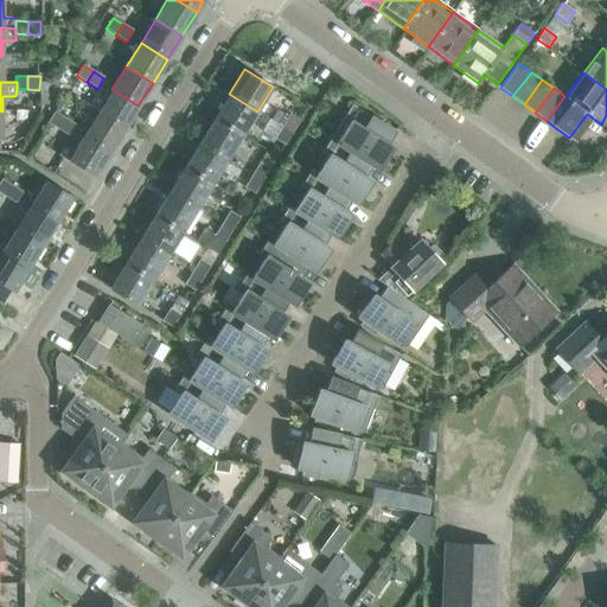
[(112,89),(97,113),(123,129),(138,106),(112,89)]
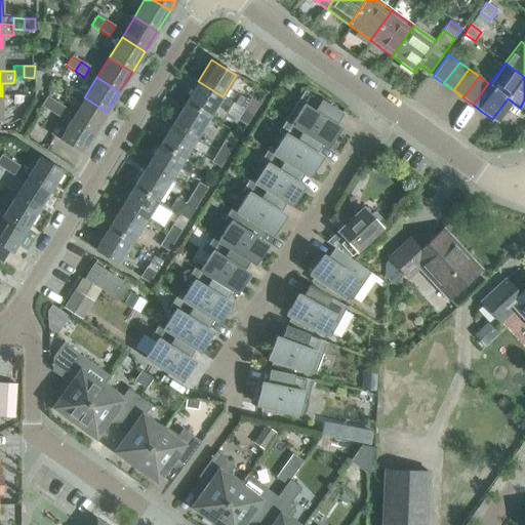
[(185,103),(210,118),(223,96),(198,81),(185,103)]
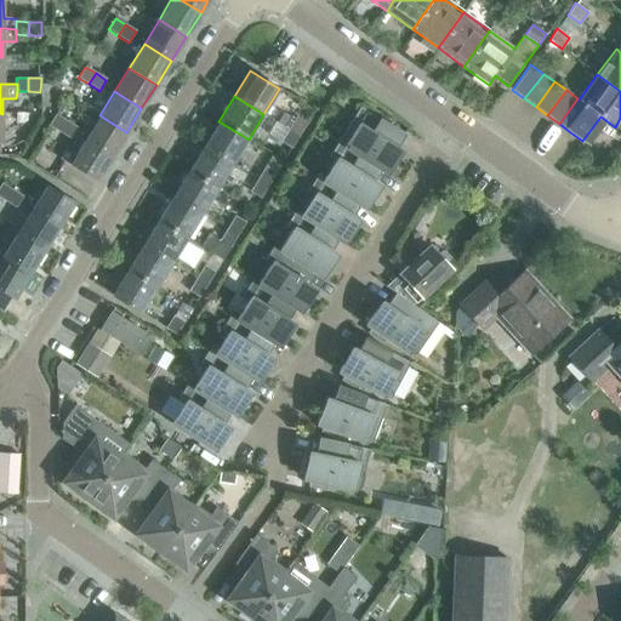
[(272,106),(266,115),(284,127),(290,117),(272,106)]
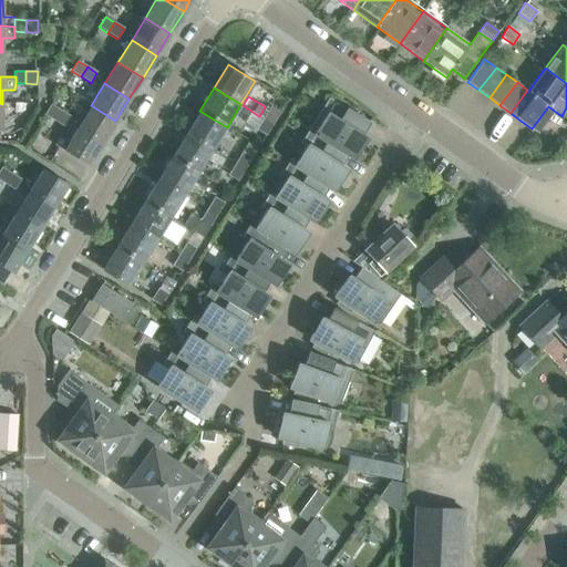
[(328,99),(308,131),(347,156),(352,160),(366,138),(360,135),(368,123),(328,99)]
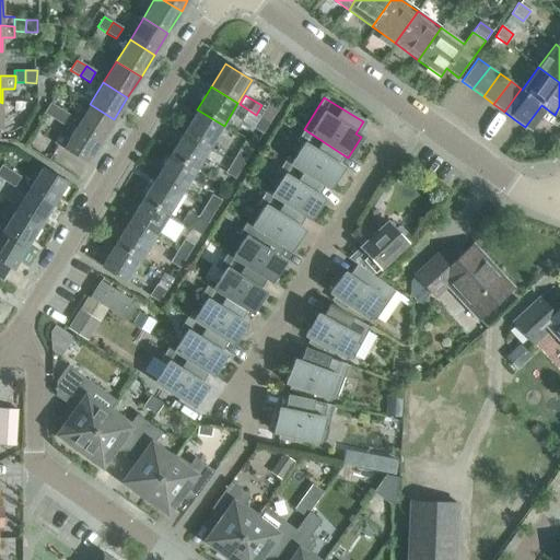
[(0,102),(0,128),(2,128),(9,128),(9,112),(9,103),(2,103),(0,102)]
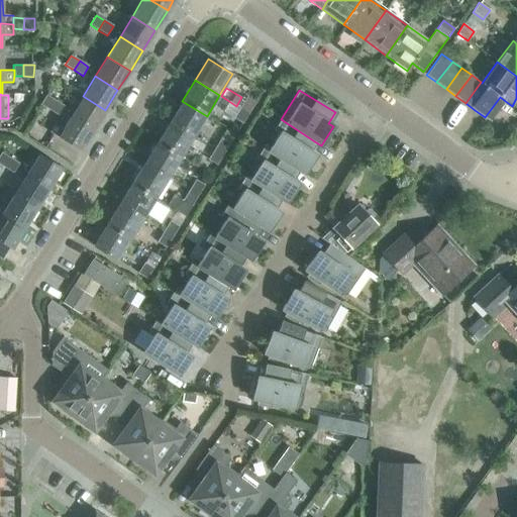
[(40,105),(48,110),(55,100),(45,95),(40,105)]
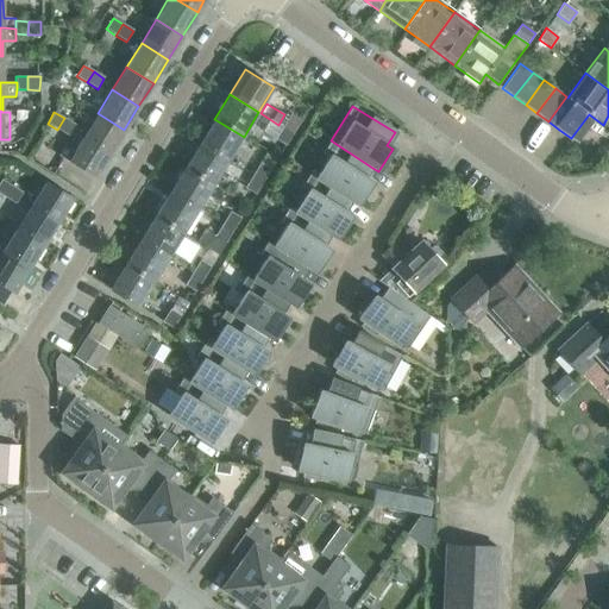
[(110,154),(124,130),(98,113),(82,137),(110,154)]
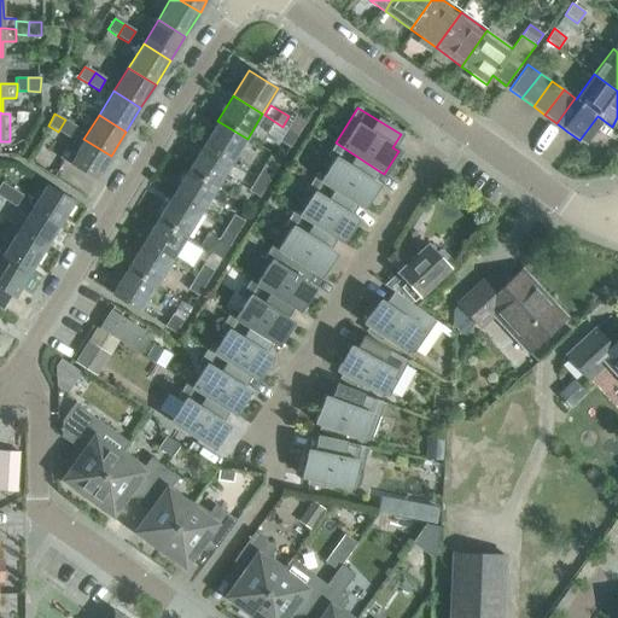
[(295,116),(286,129),(297,135),(305,122),(295,116)]
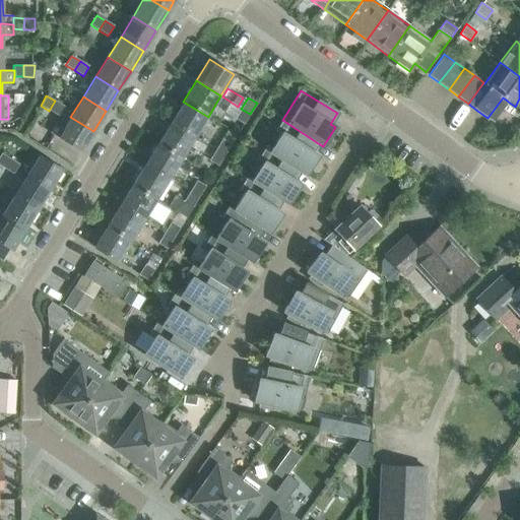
[(55,101),(49,111),(58,116),(64,107),(55,101)]
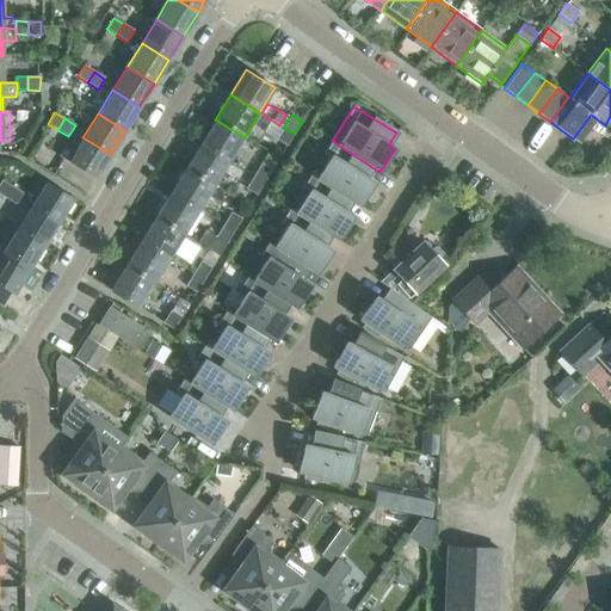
[(201,143),(229,161),(245,137),(215,119),(201,143)]
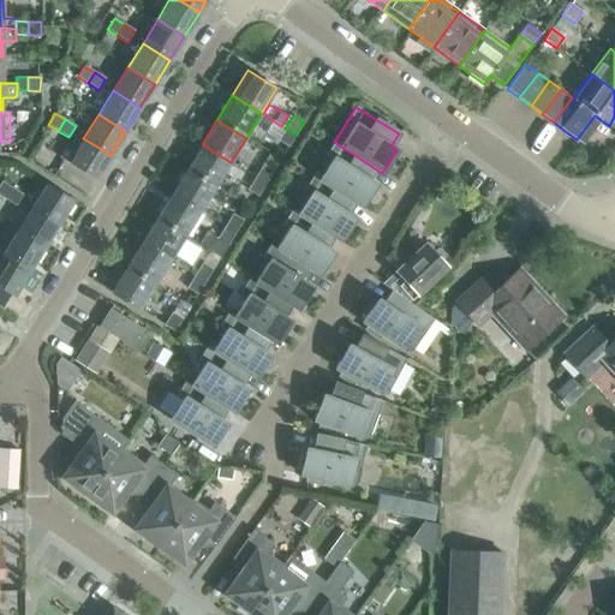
[(280,160),(296,135),(285,129),(278,141),(275,139),(268,151),(280,160)]
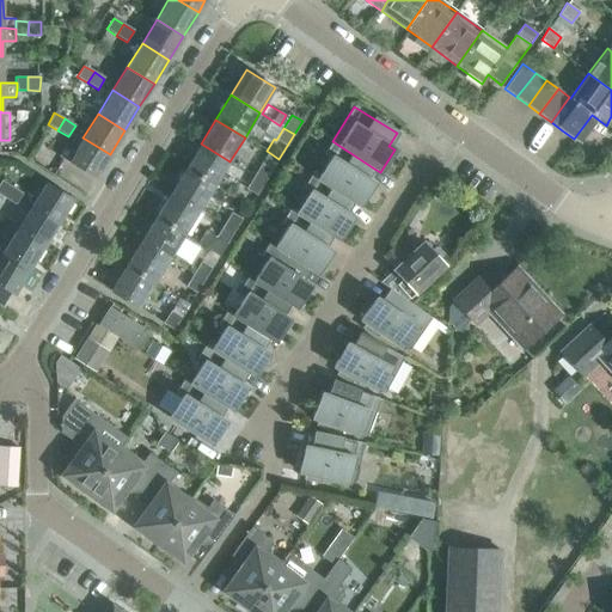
[(95,179),(110,154),(83,138),(74,152),(59,142),(53,153),(95,179)]
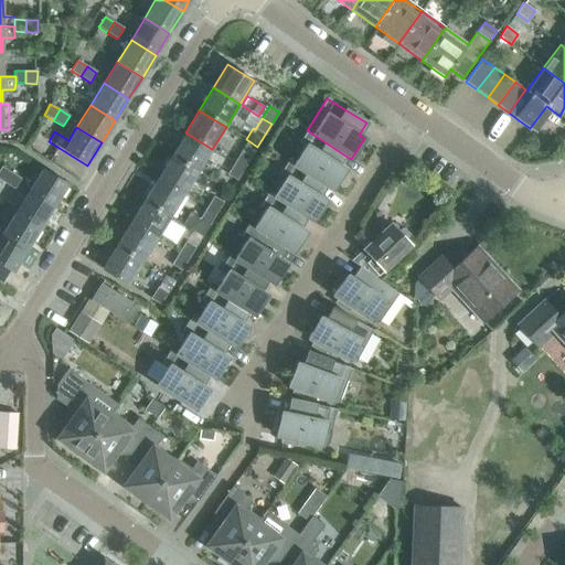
[(304,147),(292,164),(292,166),(327,187),(326,188),(331,191),(344,169),(339,166),(345,156),(307,130),(298,144),(304,147)]
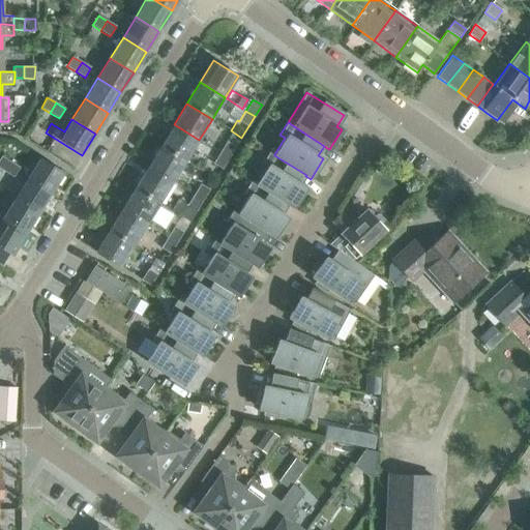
[(174,124),(160,146),(185,162),(199,140),(174,124)]
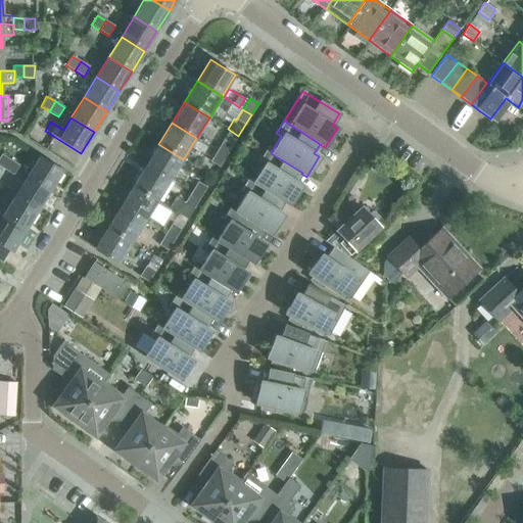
[(217,151),(226,156),(232,146),(223,140),(217,151)]
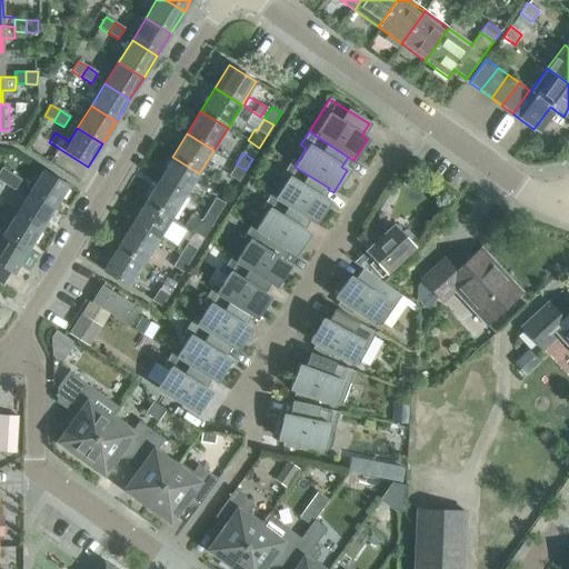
[(186,196),(199,173),(172,157),(158,179),(186,196)]
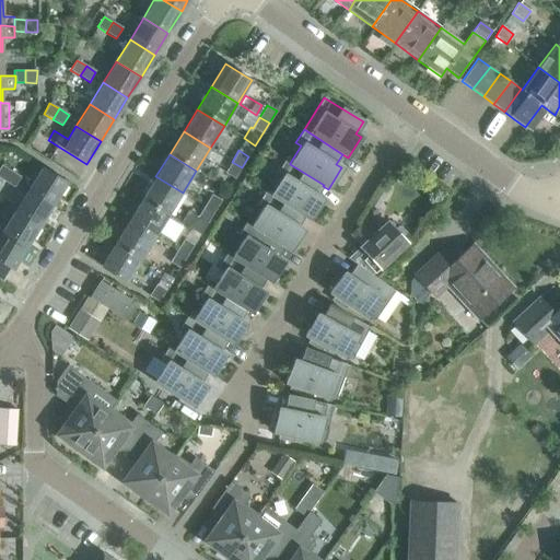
[(323,186),(324,185),(290,164),(290,163),(284,160),(277,173),(282,176),(271,194),(270,195),(304,216),(304,217),(310,220),(323,199),(317,196),(323,186)]
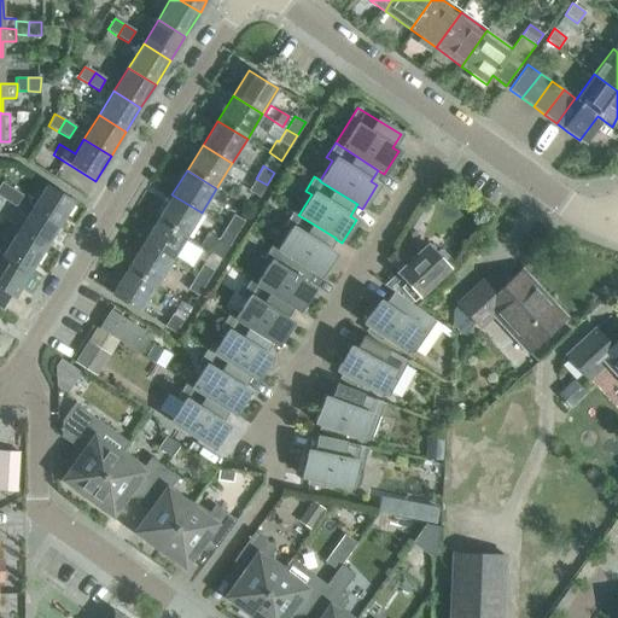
[(267,185),(256,179),(248,191),(258,198),(267,185)]
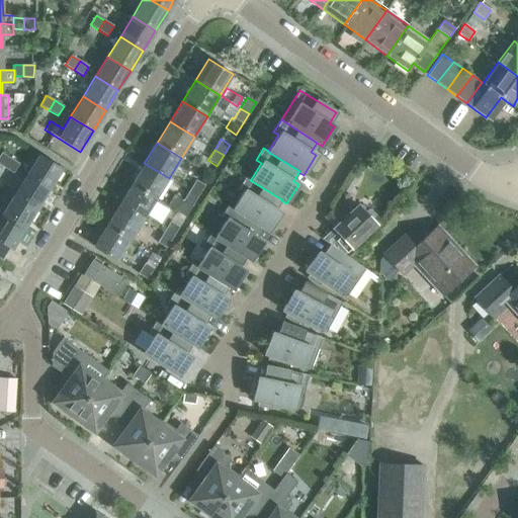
[(0,153),(0,165),(4,168),(10,158),(1,153),(0,153)]
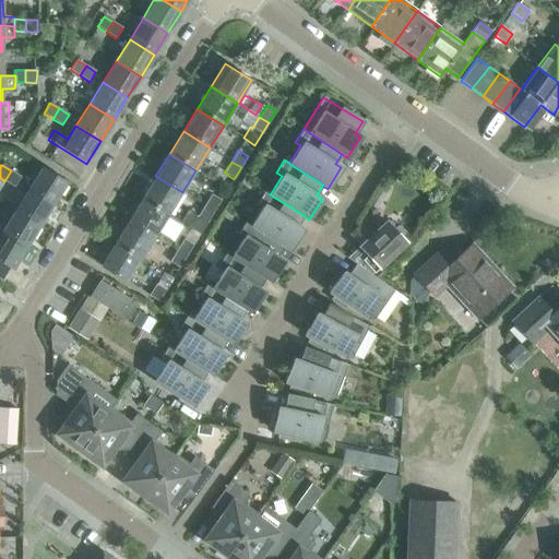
[(390,176),(400,181),(405,171),(394,166),(390,176)]
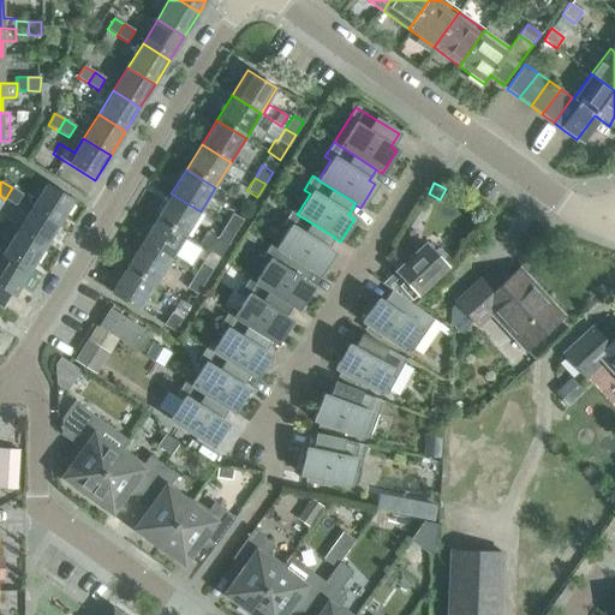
[(31,208),(58,225),(73,199),(47,184),(31,208)]
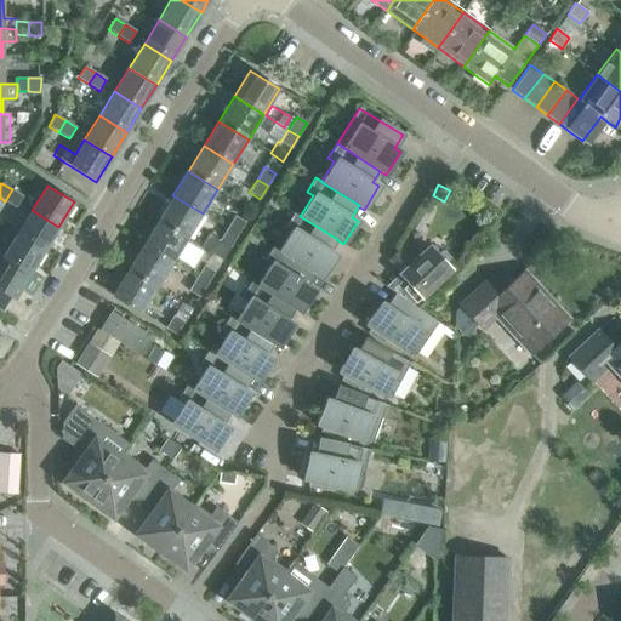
[(23,197),(12,189),(5,201),(16,208),(23,197)]
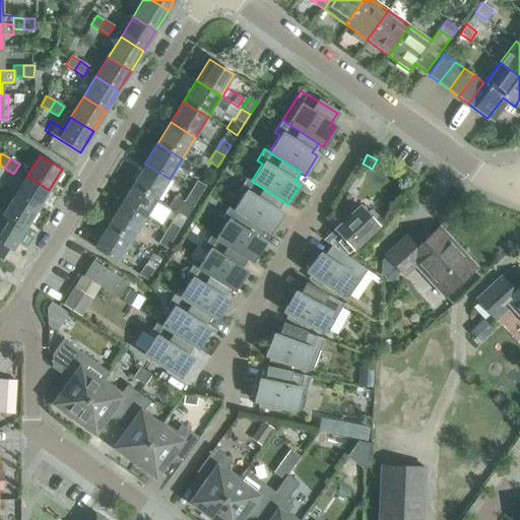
[(156,199),(170,179),(144,164),(132,184),(156,199)]
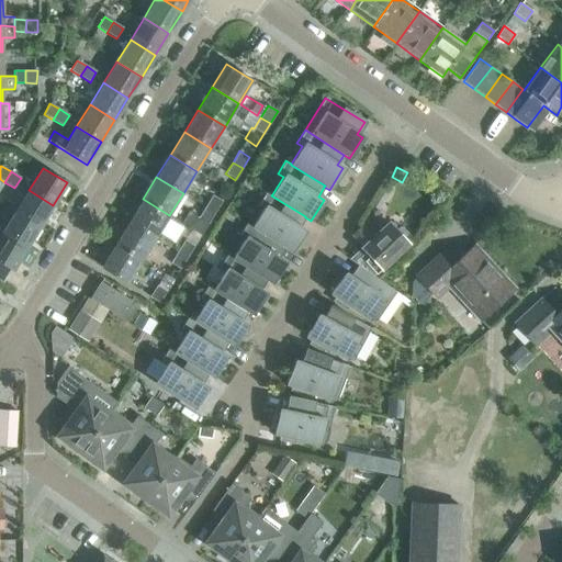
[(40,227),(53,205),(29,190),(15,212),(40,227)]
